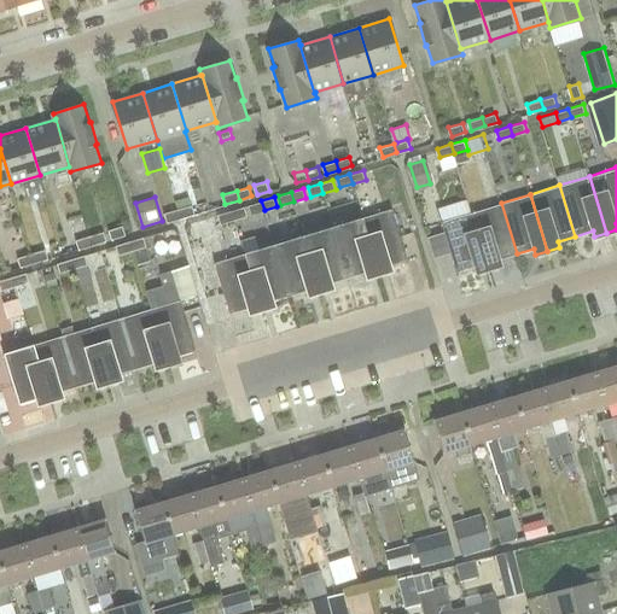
[(265,210),(261,200),(249,204),(251,214),(265,210)]
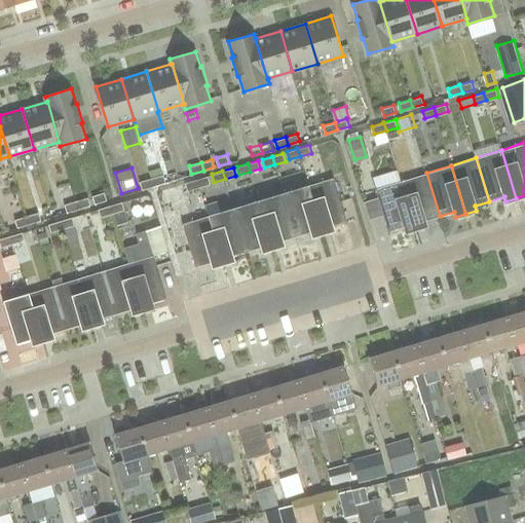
[(440,216),(426,173),(401,180),(416,229),(426,226),(424,221),(440,216)]
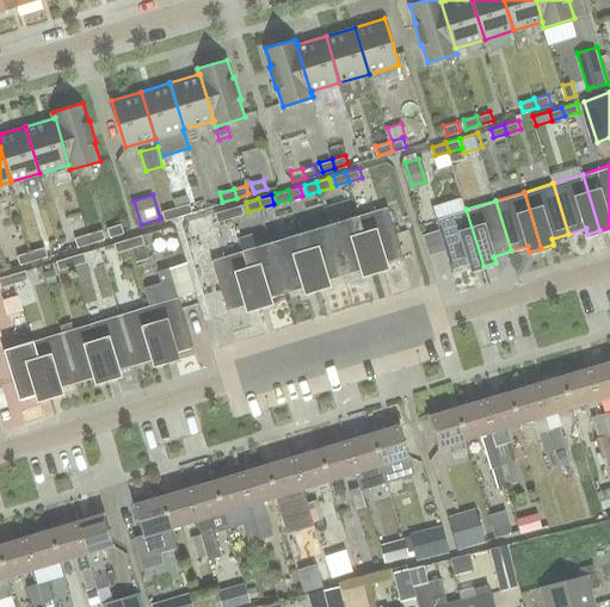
[(193,210),(190,202),(176,205),(179,215),(193,210)]
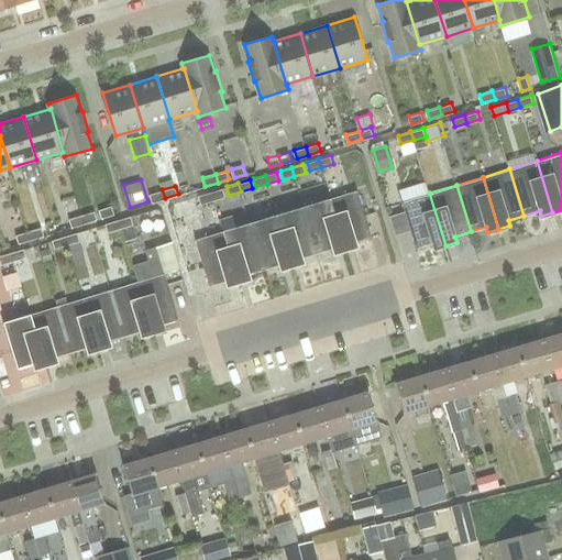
[(226,196),(223,188),(211,191),(215,199),(226,196)]
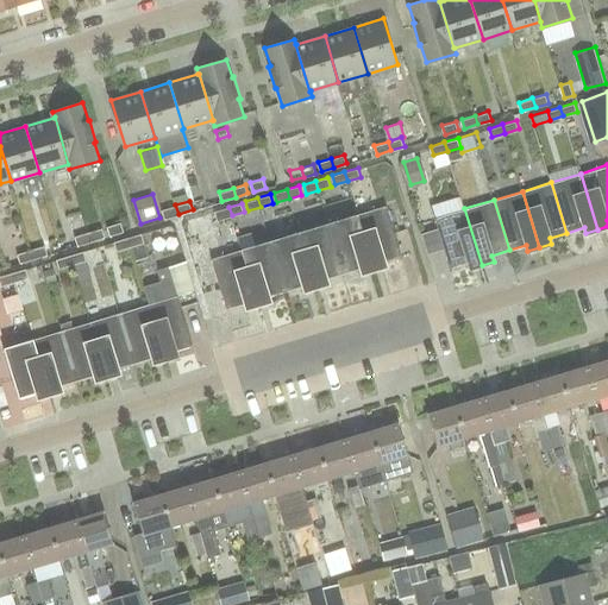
[(179,214),(175,205),(163,209),(165,218),(179,214)]
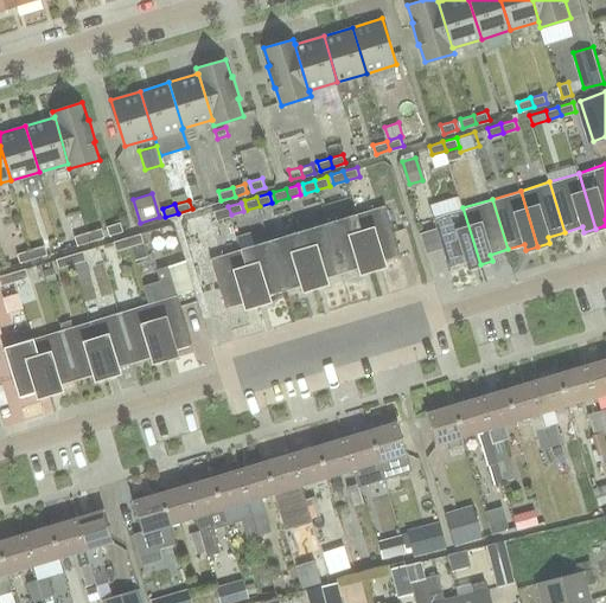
[(386,204),(356,213),(372,269),(384,265),(383,260),(401,255),(386,204)]
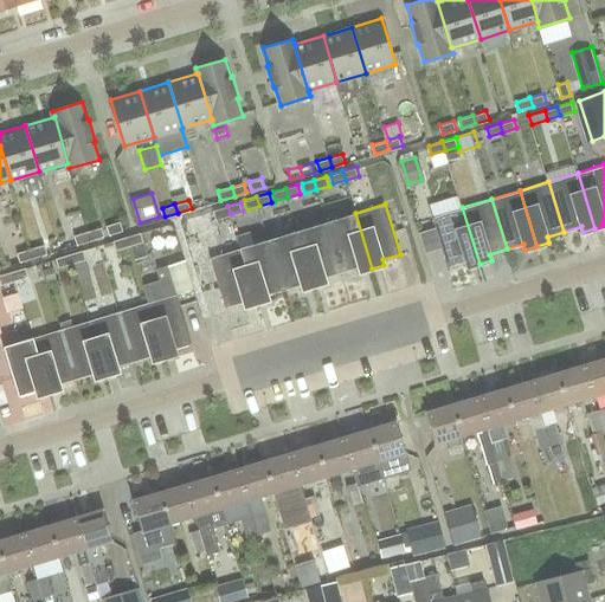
[(231,214),(227,206),(214,209),(217,219),(231,214)]
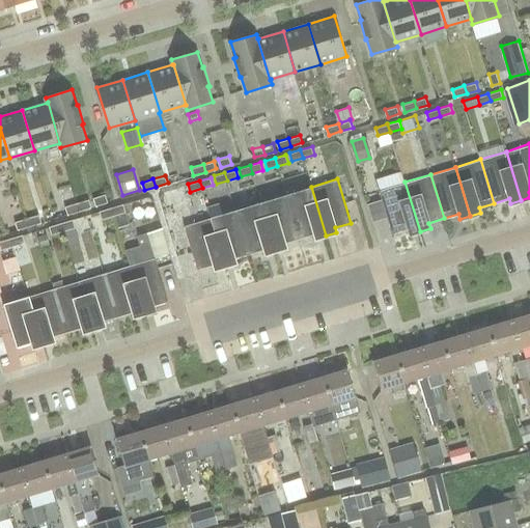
[(420,231),(405,182),(380,190),(392,233),(408,229),(410,234),(420,231)]
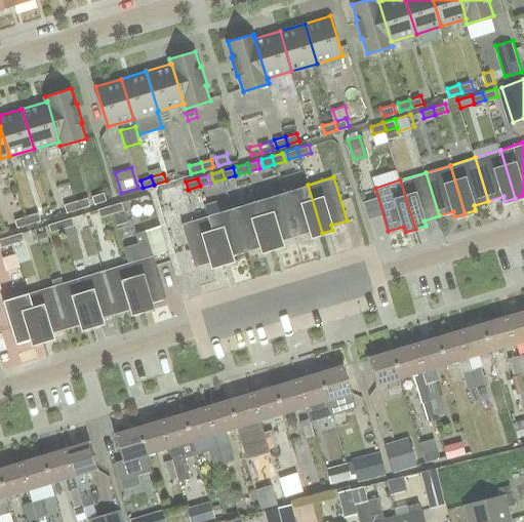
[(322,233),(308,185),(283,192),(295,235),(311,231),(312,236),(322,233)]
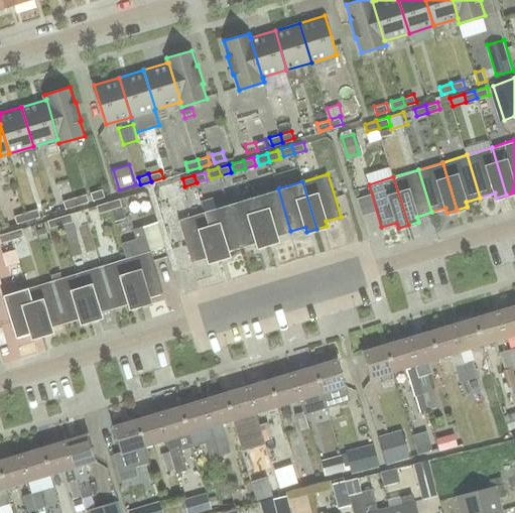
[(105,196),(103,187),(92,191),(94,199),(105,196)]
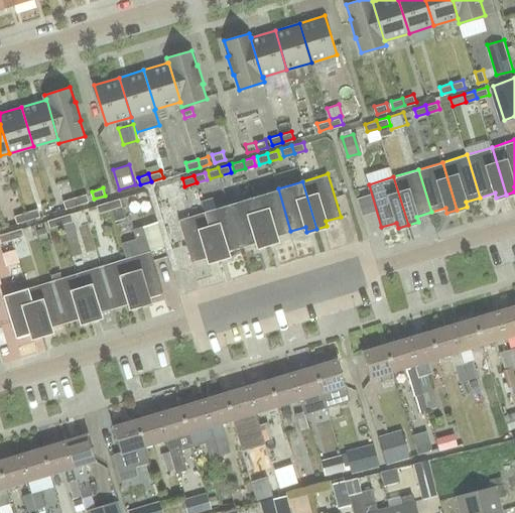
[(290,231),(278,188),(253,196),(268,244),(278,241),(276,236),(290,231)]
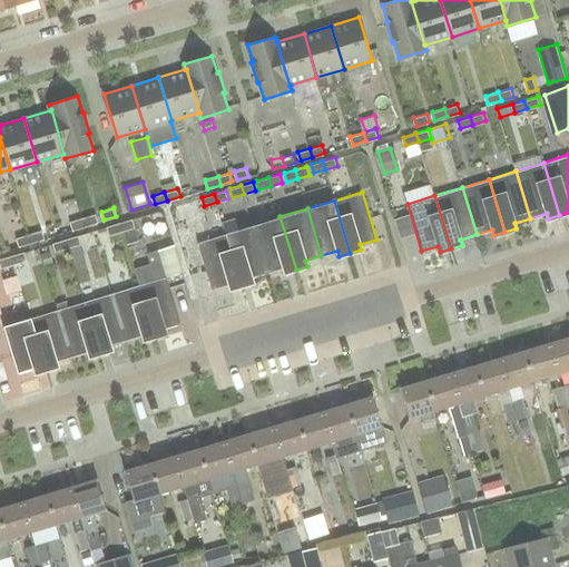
[(99,222),(96,213),(84,216),(86,225),(99,222)]
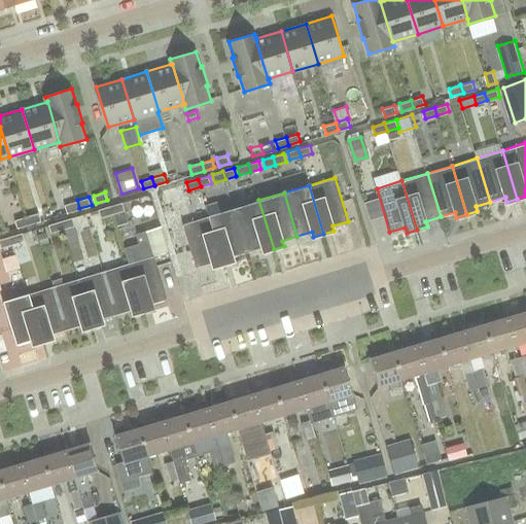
[(79,208),(77,200),(65,204),(68,212),(79,208)]
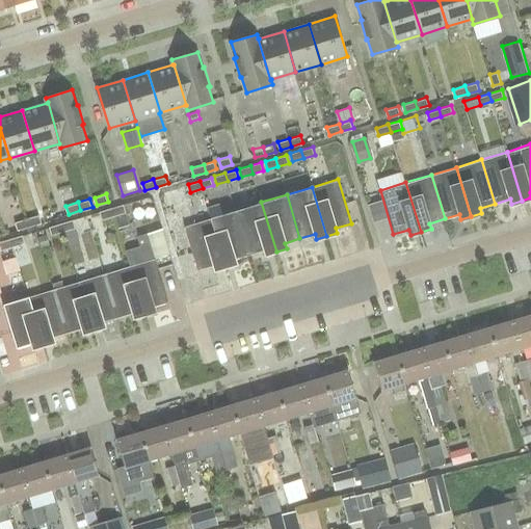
[(276,252),(261,202),(236,210),(249,254),(264,249),(266,255),(276,252)]
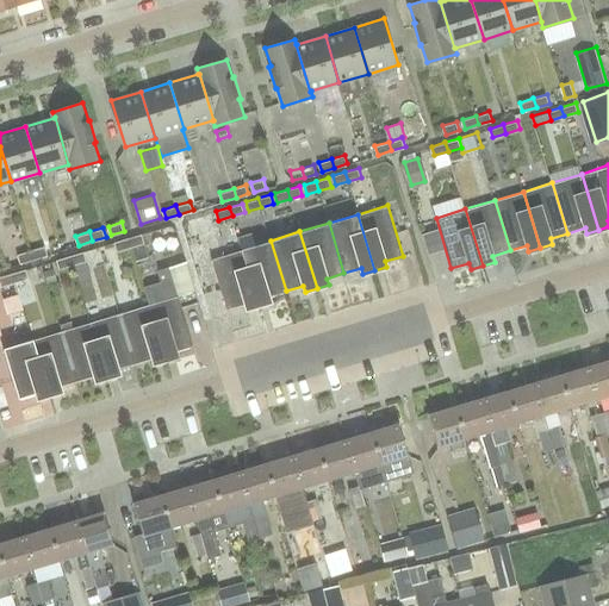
[(144,242),(142,233),(129,238),(131,247),(144,242)]
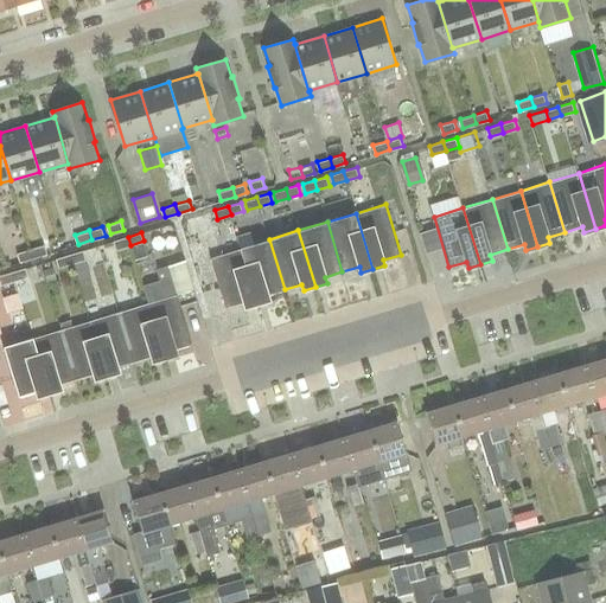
[(131,245),(128,237),(114,241),(117,249),(131,245)]
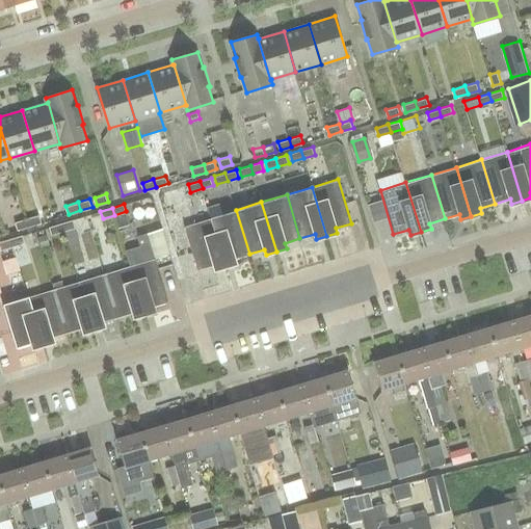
[(249,254),(236,210),(211,217),(226,266),(236,263),(234,259),(249,254)]
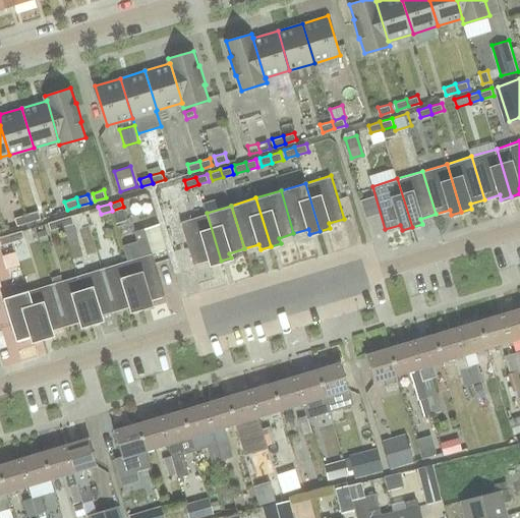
[(113,210),(112,211),(116,223),(127,219),(123,207),(113,210)]
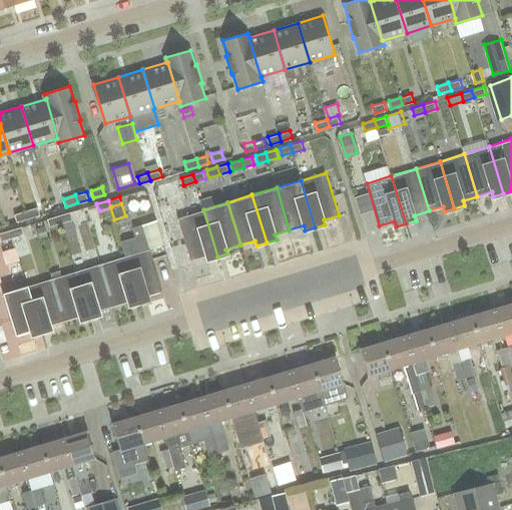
[(40,213),(38,206),(26,210),(28,217),(40,213)]
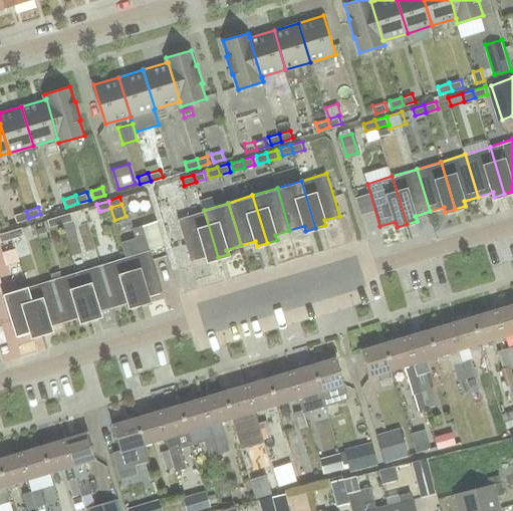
[(218,257),(204,210),(179,218),(192,260),(207,256),(208,260),(218,257)]
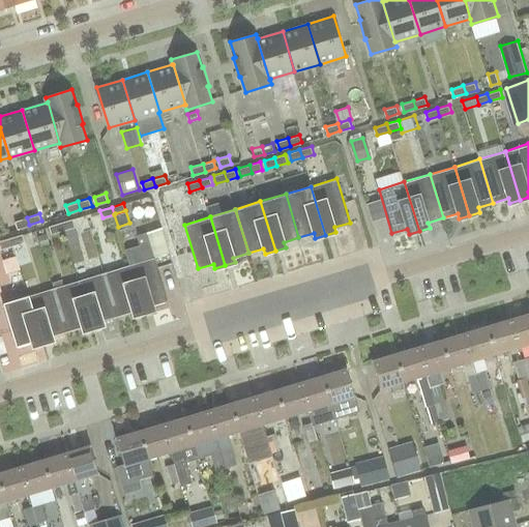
[(29,225),(27,217),(16,221),(18,228),(29,225)]
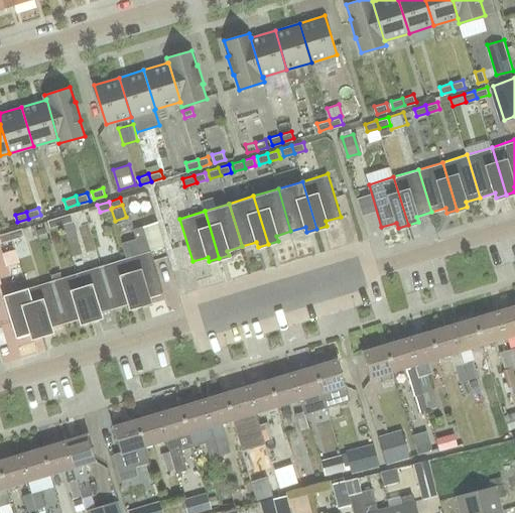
[(74,220),(72,212),(59,216),(62,223),(74,220)]
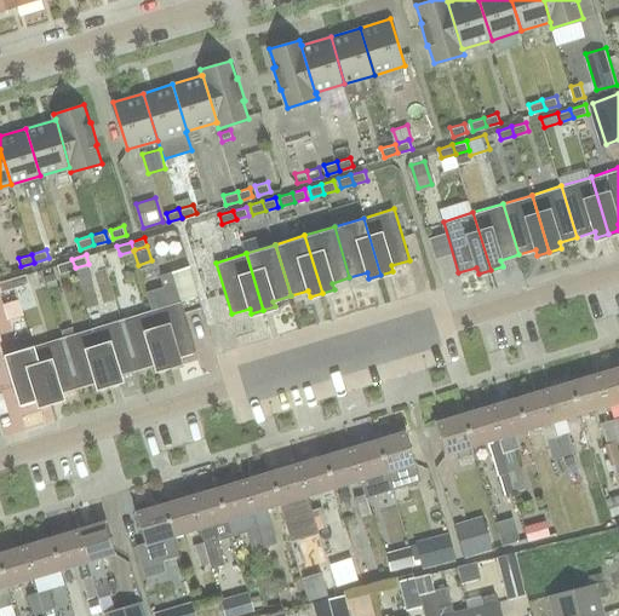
[(75,268),(72,259),(58,263),(61,272),(75,268)]
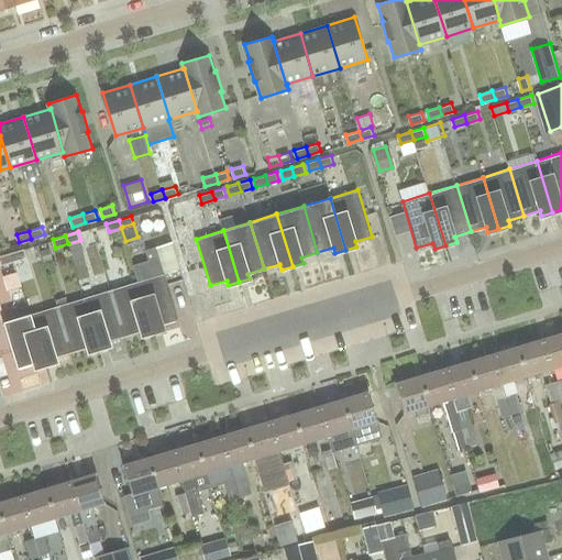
[(26,256),(24,248),(12,252),(14,260),(26,256)]
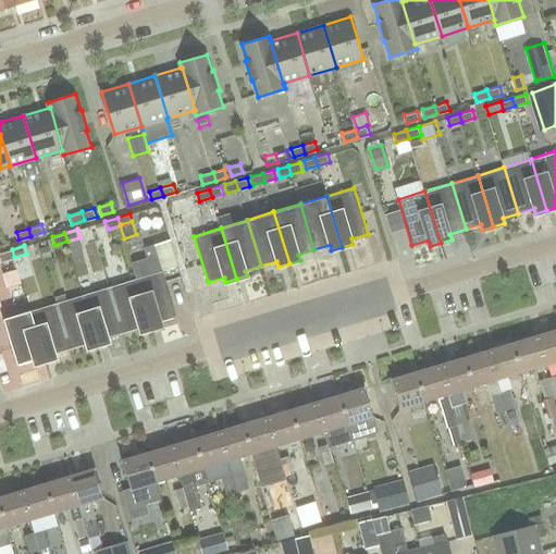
[(51,256),(49,245),(40,248),(44,258),(51,256)]
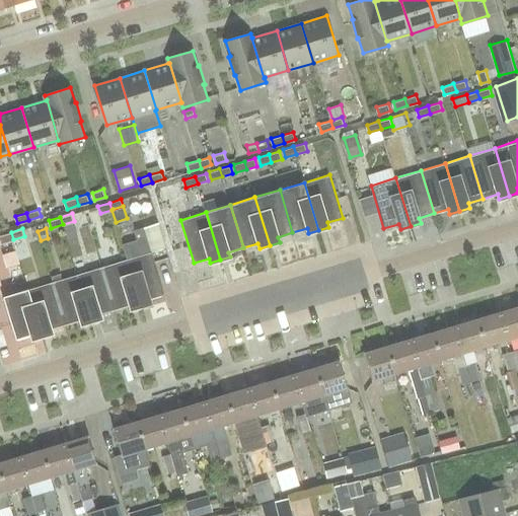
[(13,239),(11,232),(0,235),(0,237),(2,243),(13,239)]
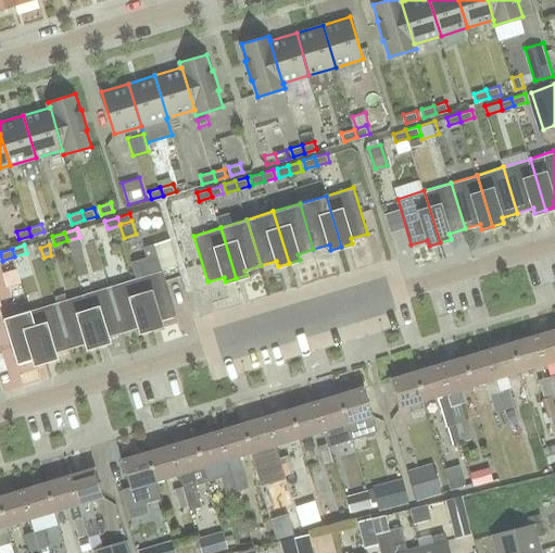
[(131,263),(136,277),(151,328),(162,325),(161,321),(176,315),(163,268),(158,254),(131,263)]
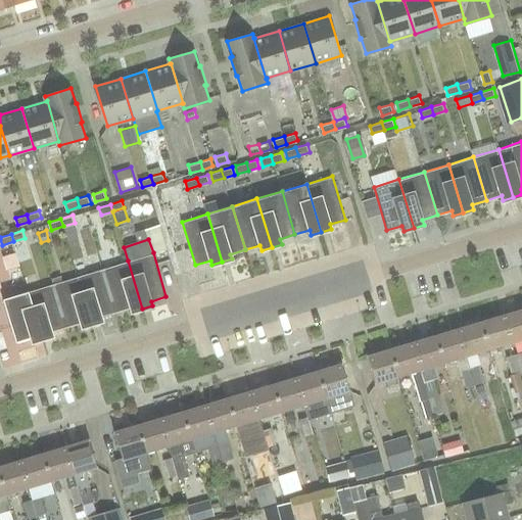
[(19,266),(15,252),(4,255),(7,270),(19,266)]
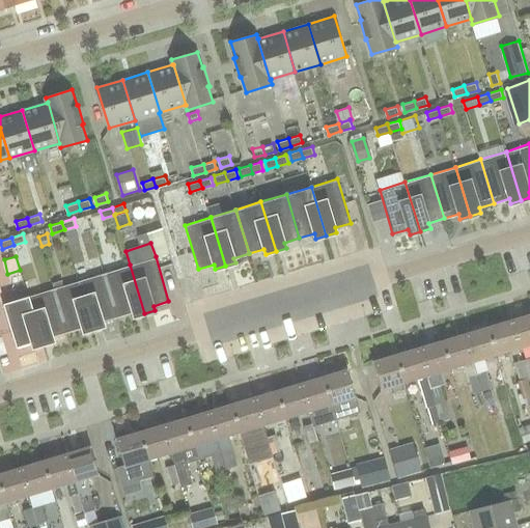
[(144,313),(130,265),(104,272),(117,316),(133,311),(134,316),(144,313)]
